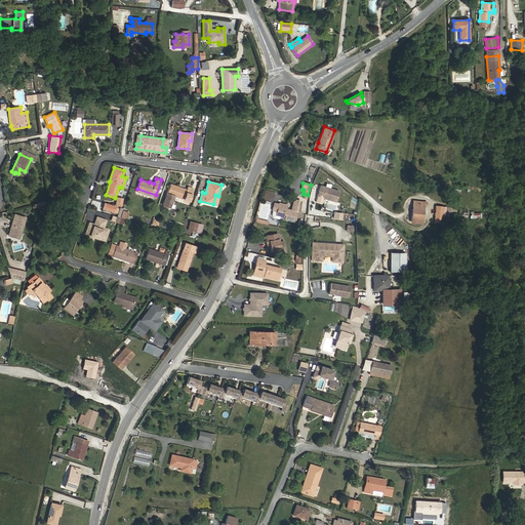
[(189,201),(193,189),(188,187),(187,190),(170,185),(163,205),(169,207),(173,196),(189,201)]
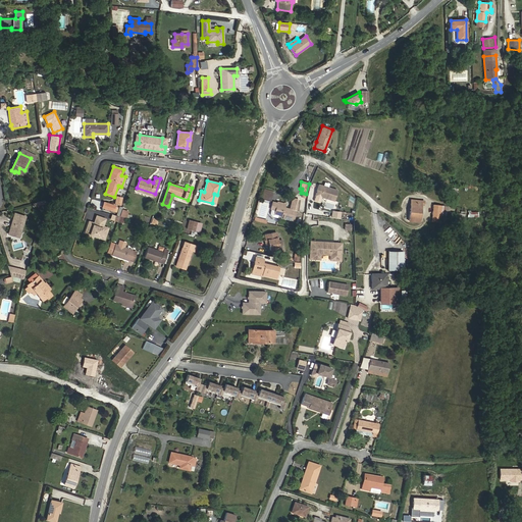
[(333,202),(337,190),(318,184),(314,196),(333,202)]
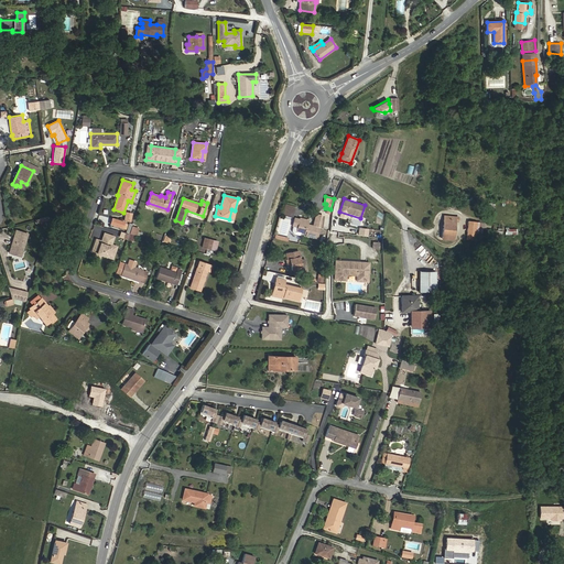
[(167,209),(148,203),(147,206),(166,212),(167,209)]
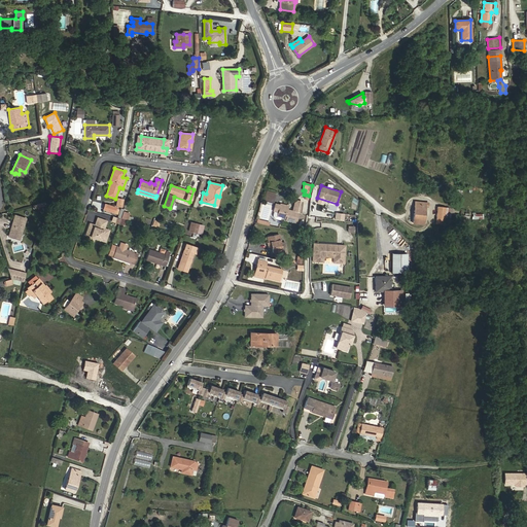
[(273,203),(276,192),(267,189),(264,200),(273,203)]
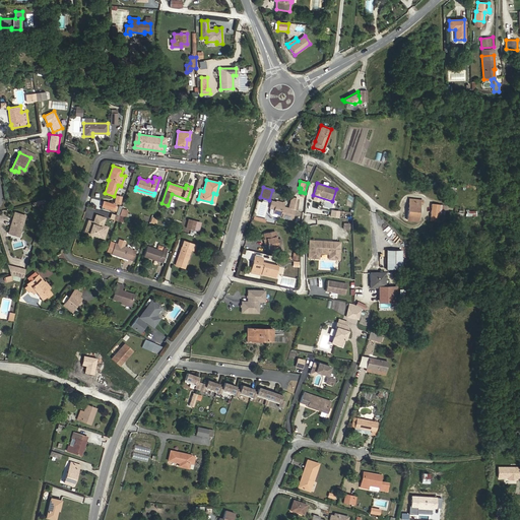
[(419,204),(419,200),(409,199),(407,219),(417,220),(419,204)]
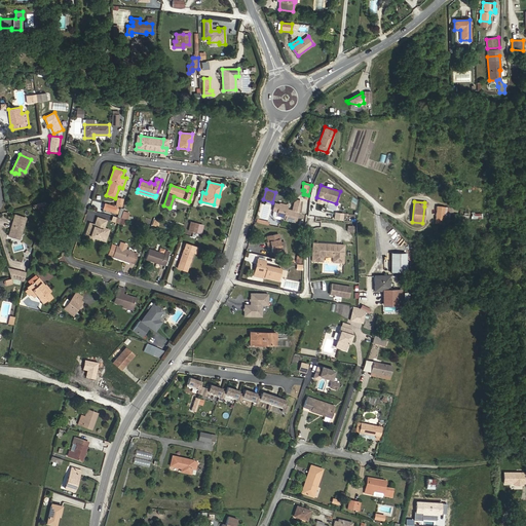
[(114,213),(115,208),(105,203),(103,209),(114,213)]
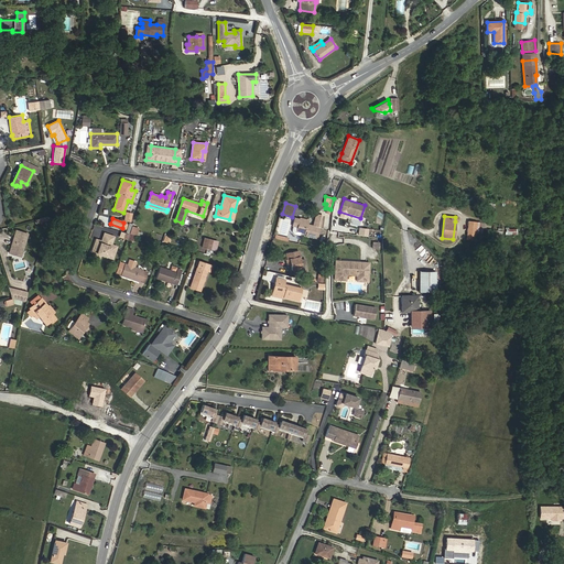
[(320,227),(306,224),(307,220),(300,218),(299,219),(294,218),(292,226),(293,226),(292,230),(292,232),(294,234),(300,236),(301,232),(304,232),(304,235),(316,238),(320,227)]
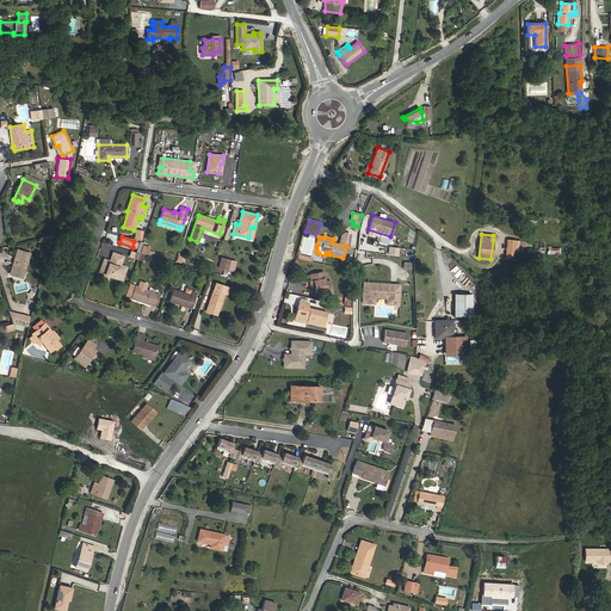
[(520,253),(522,241),(516,241),(507,240),(506,254),(514,255),(514,252),(520,253)]
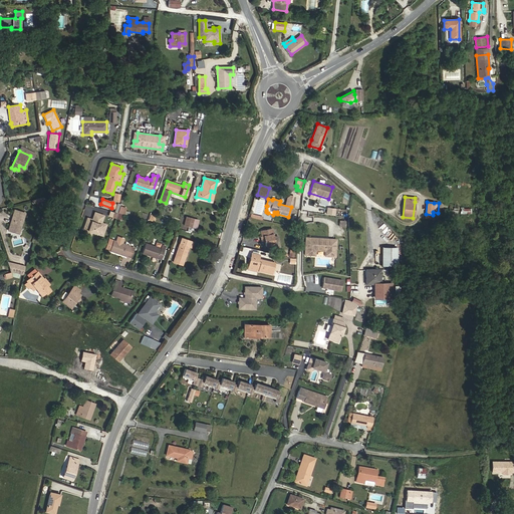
[(20,228),(25,213),(14,209),(8,231),(13,233),(15,227),(20,228)]
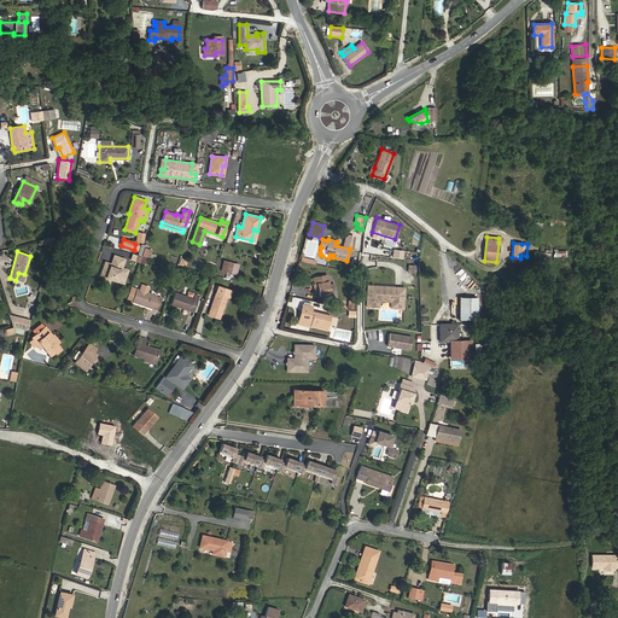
[(123,267),(126,258),(112,254),(110,263),(104,261),(98,280),(109,284),(110,280),(123,285),(128,269),(123,267)]
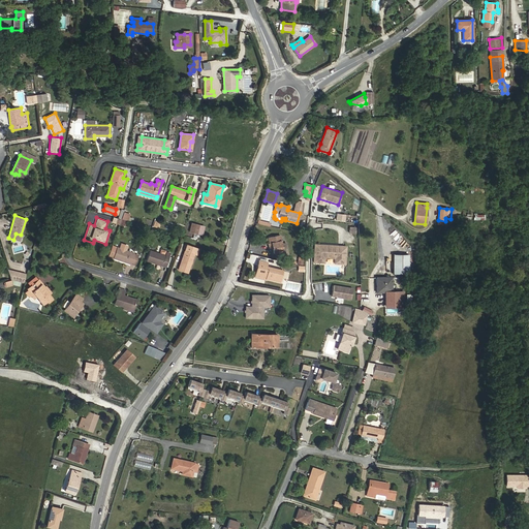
[(197,234),(198,228),(199,225),(191,223),(189,231),(197,234)]
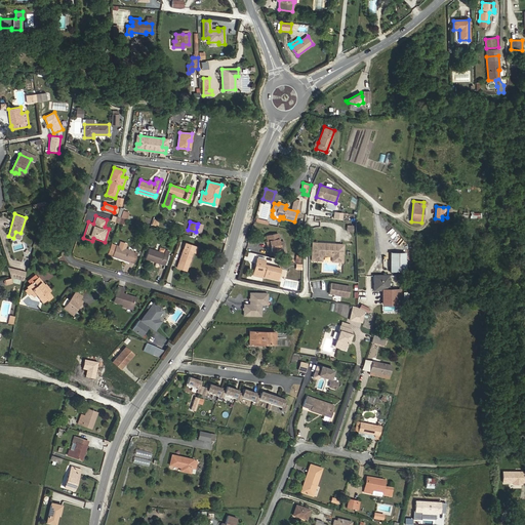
[(286,252),(283,241),(279,242),(278,233),(266,236),(267,241),(269,241),(270,246),(271,251),(281,249),(282,253),(286,252)]
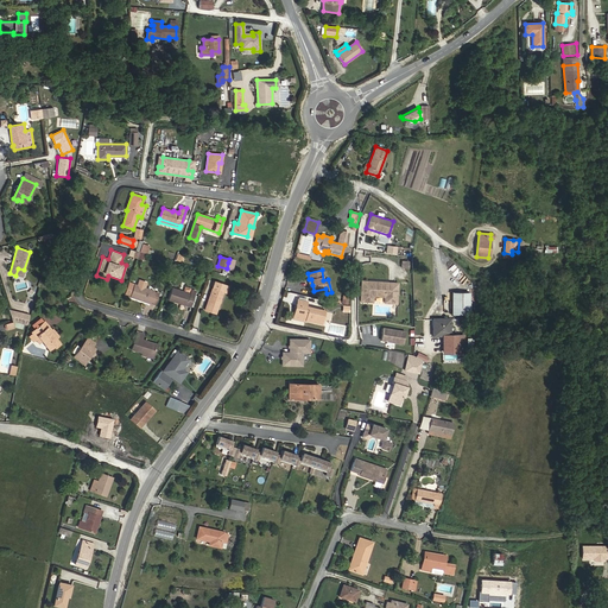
[(154,292),(154,291),(145,287),(146,283),(138,279),(137,285),(128,283),(125,295),(150,303),(151,303),(154,292)]
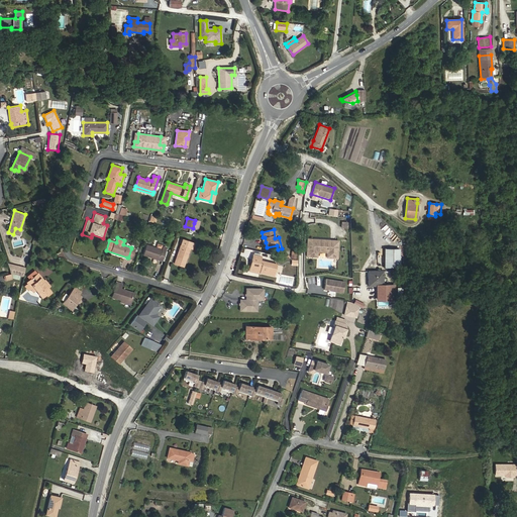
[(183,267),(189,247),(192,248),(193,243),(182,239),(174,264),(183,267)]
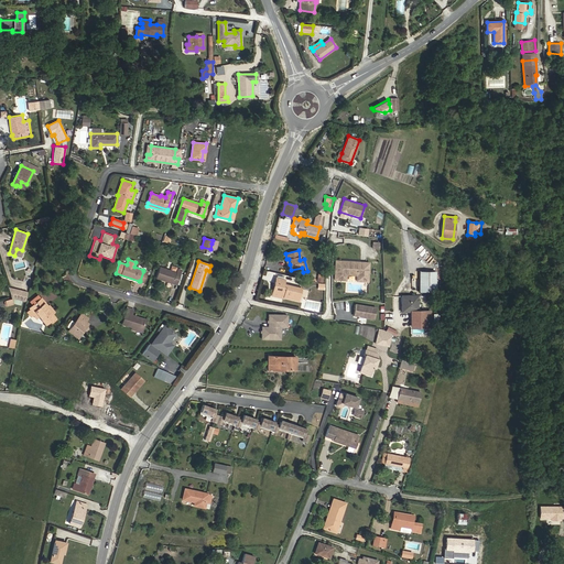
[(368,281),(369,262),(335,261),(334,280),(346,280),(346,274),(357,275),(356,281),(368,281)]
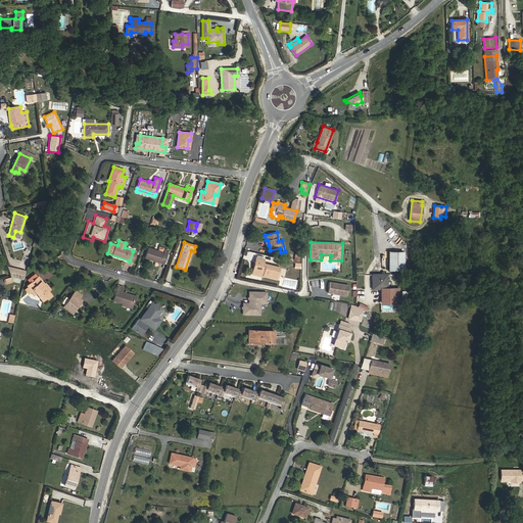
[(163,264),(169,250),(164,249),(163,252),(147,247),(144,257),(163,264)]
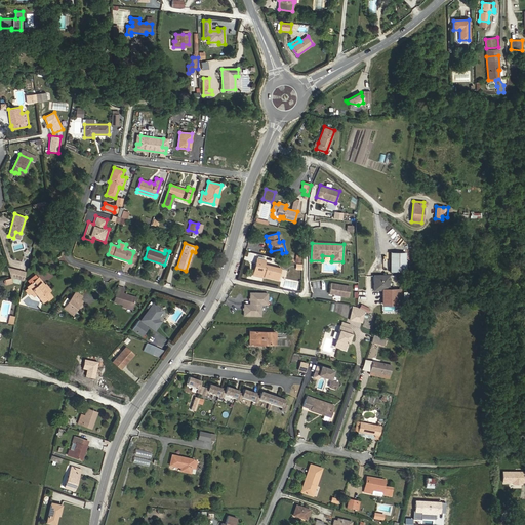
[(405,272),(405,253),(390,252),(390,272),(405,272)]
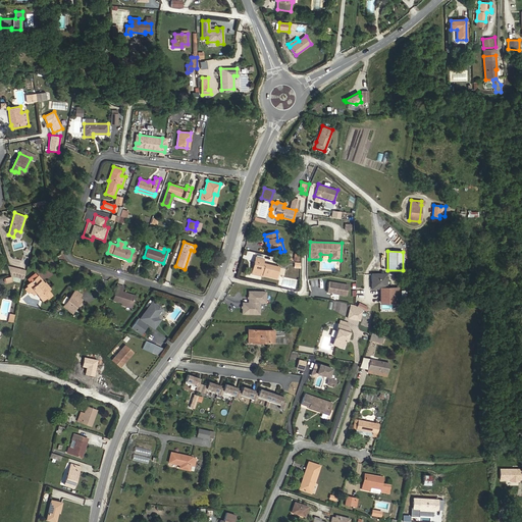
[(275,277),(278,267),(262,263),(263,259),(256,257),(253,268),(263,271),(262,274),(275,277)]
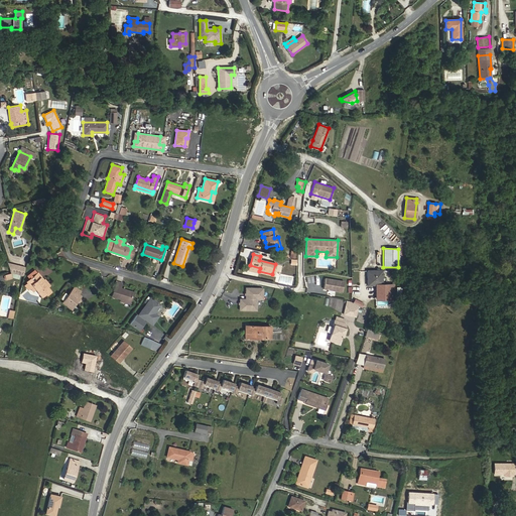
[(23,276),(25,267),(7,262),(10,273),(23,276)]
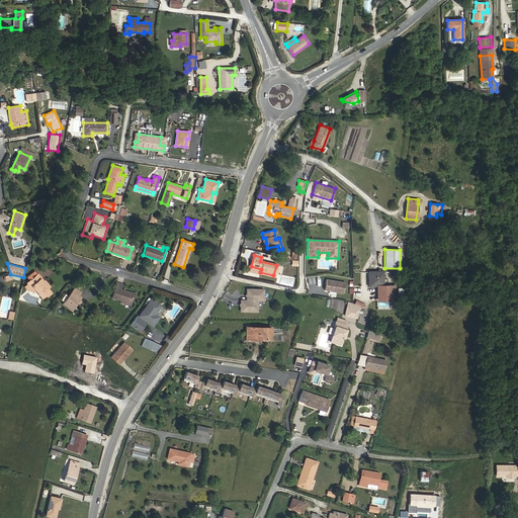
[(152,278),(157,266),(150,263),(146,272),(146,276),(152,278)]
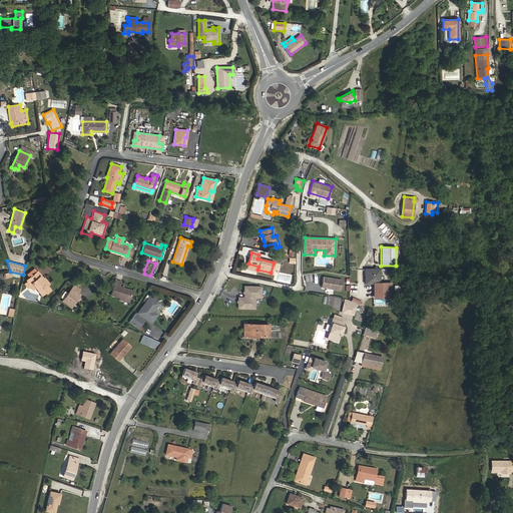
[(380,284),(380,269),(365,270),(366,284),(380,284)]
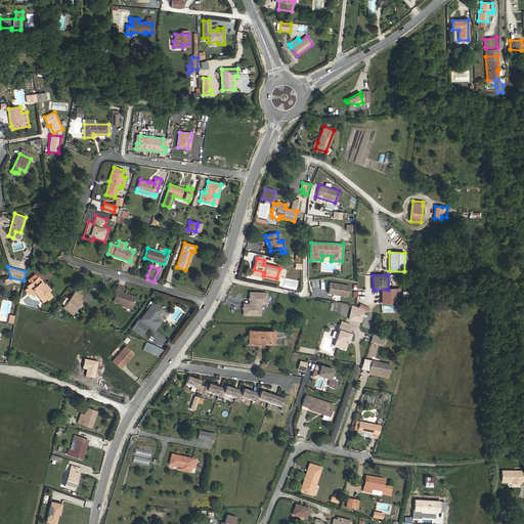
[(44,285),(38,277),(34,280),(37,285),(40,281),(48,292),(50,290),(45,284),(44,285)]
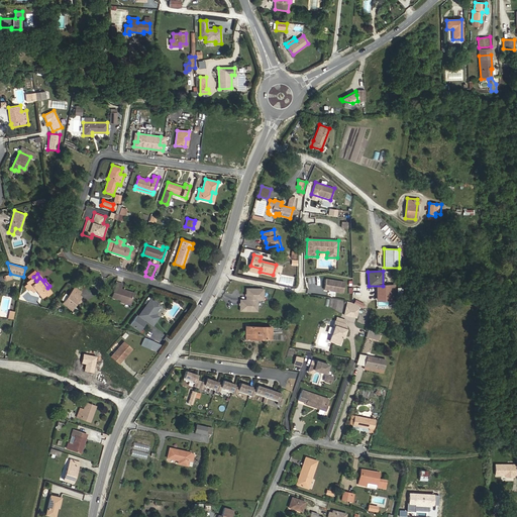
[(47,288),(39,278),(36,281),(33,277),(26,283),(27,284),(24,286),(28,290),(30,288),(32,286),(35,290),(41,297),(45,294),(50,291),(47,288)]
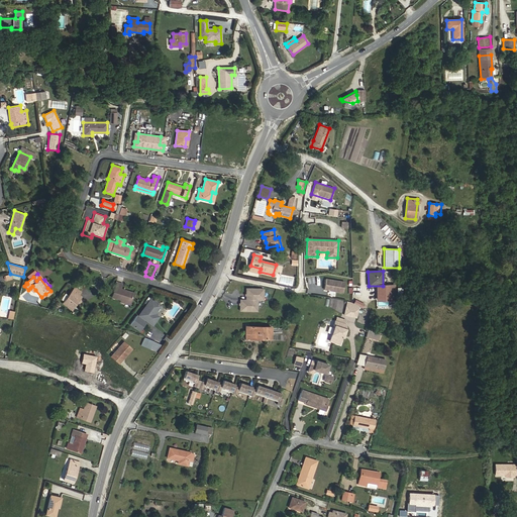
[(342,292),(343,281),(324,279),(323,290),(342,292)]
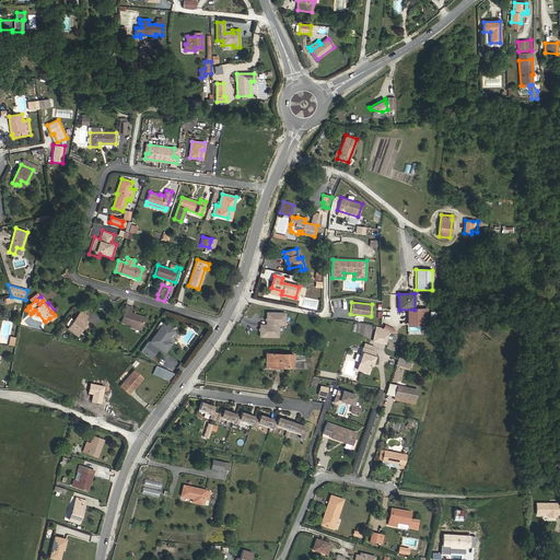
[(83,326),(88,321),(84,318),(88,316),(81,311),(68,328),(76,334),(82,325),(83,326)]
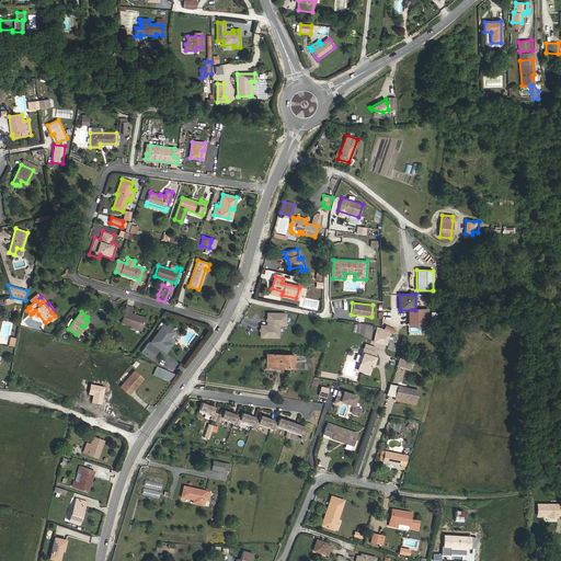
[(141,329),(145,318),(130,313),(126,312),(123,322),(132,325),(141,329)]
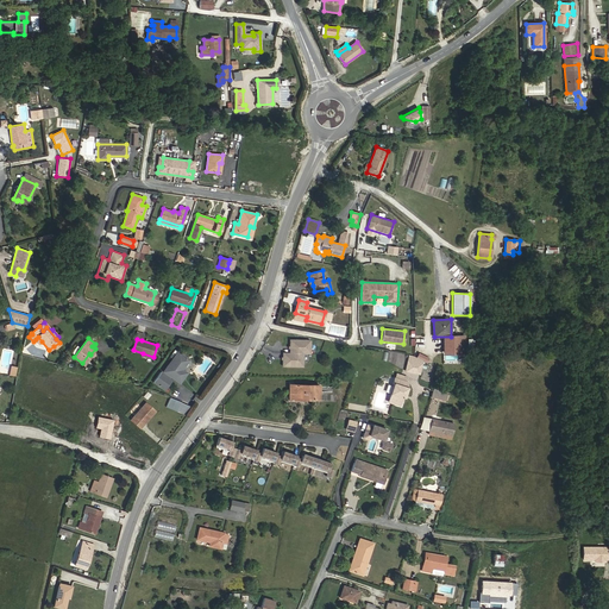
[(289,353),(282,353),(282,366),(302,366),(303,353),(309,353),(311,341),(306,340),(290,339),(289,353)]
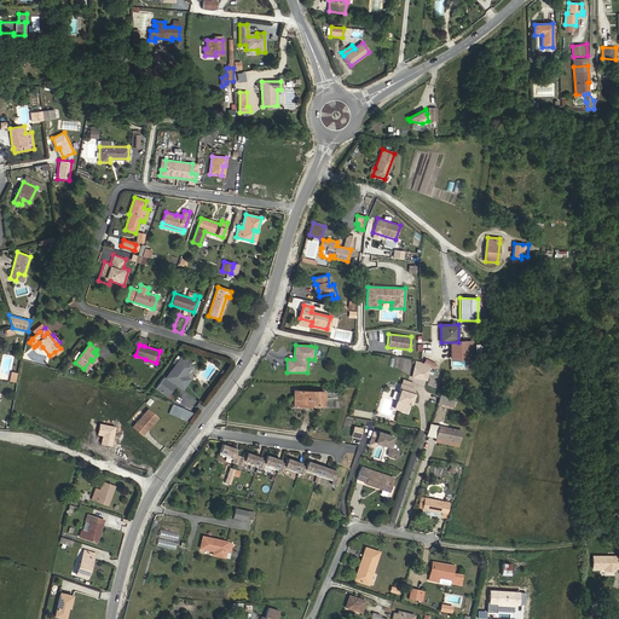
[(190,379),(185,375),(192,365),(180,357),(177,360),(174,359),(173,362),(174,364),(166,376),(183,389),(190,379)]
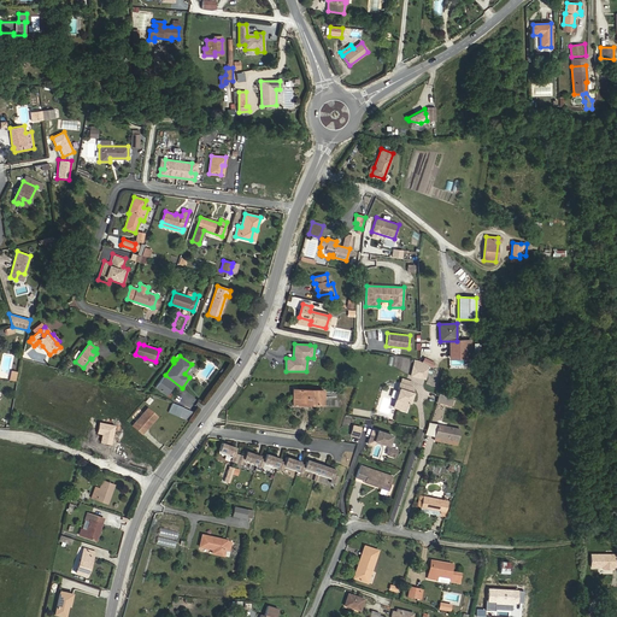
[(403,358),(399,370),(407,372),(411,360),(403,358)]
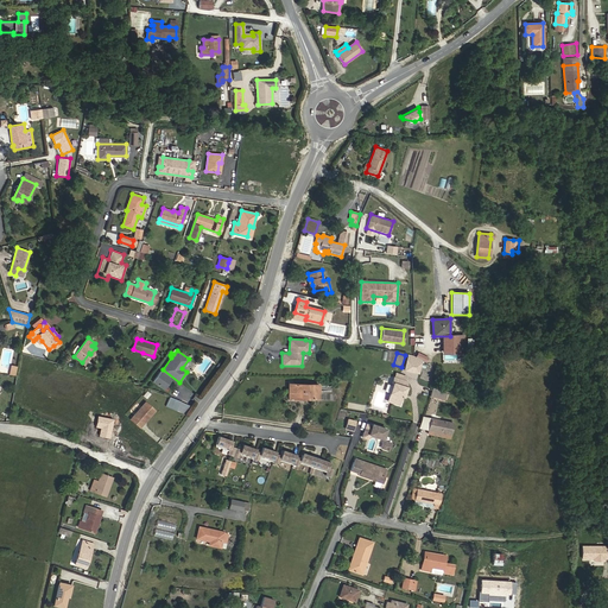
[(419,373),(422,360),(412,355),(409,354),(405,371),(417,373),(419,373)]
